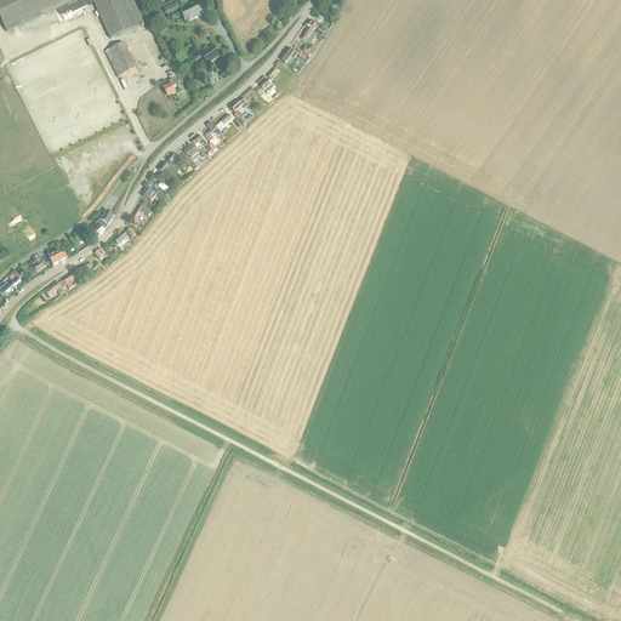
[(0,0),(0,17),(7,33),(58,10),(61,16),(87,4),(89,6),(95,4),(92,0),(0,0)]
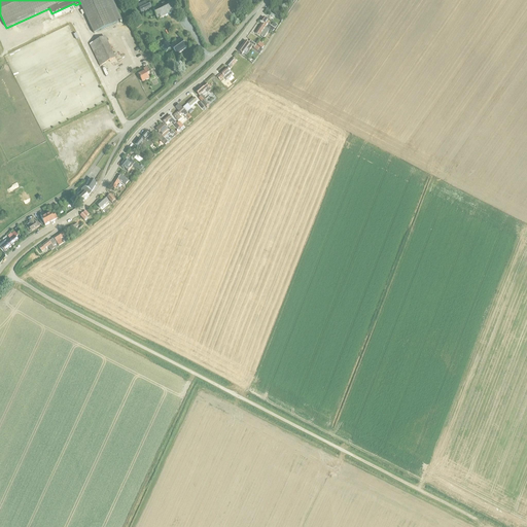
[(78,0),(80,3),(94,34),(123,21),(112,0),(78,0)]
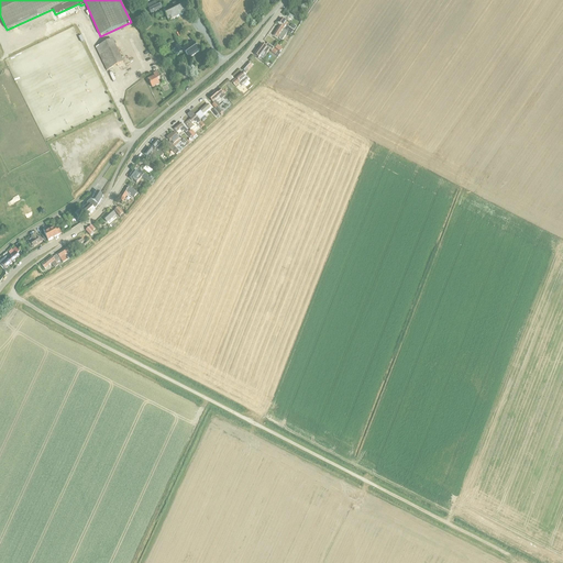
[(181,0),(163,10),(168,22),(192,10),(187,0),(181,0)]
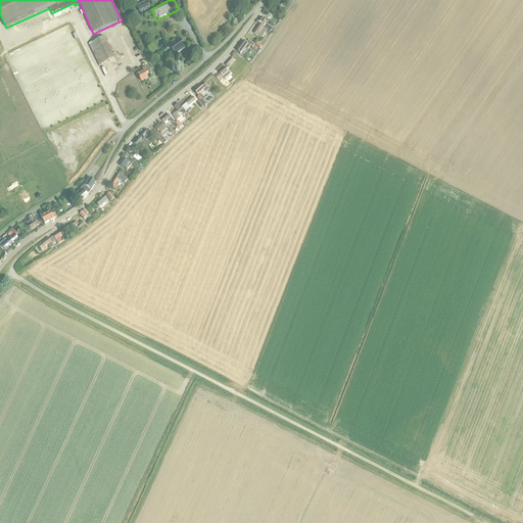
[(137,7),(140,13),(151,7),(148,2),(145,3),(144,2),(137,6),(138,7),(137,7)]
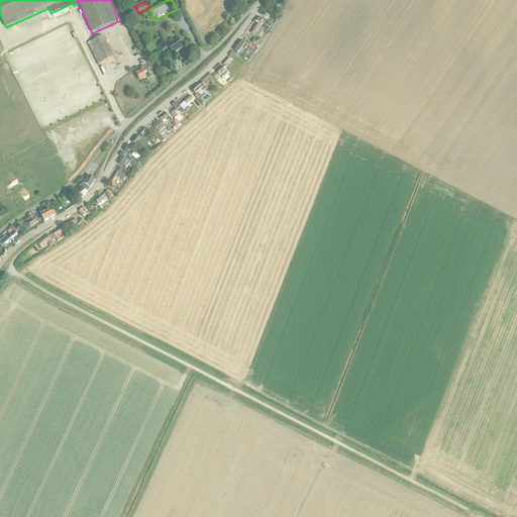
[(259,24),(268,30),(269,28),(261,22),(262,20),(257,17),(254,21),(259,24)]
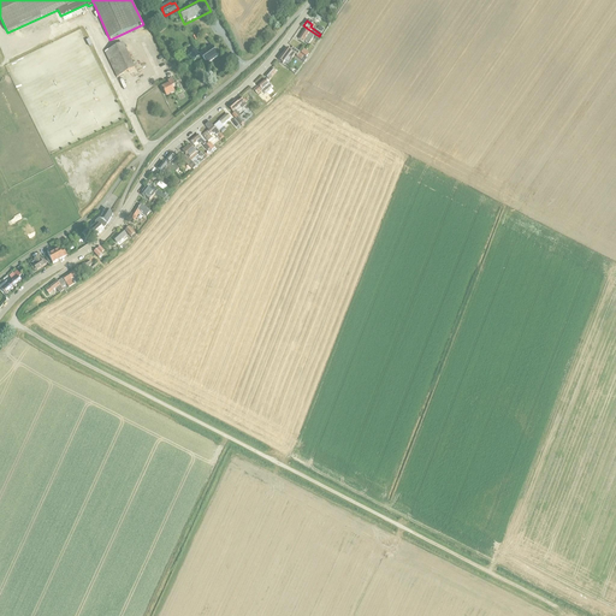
[(303,41),(308,45),(315,35),(309,31),(311,31),(306,28),(298,39),(303,41)]
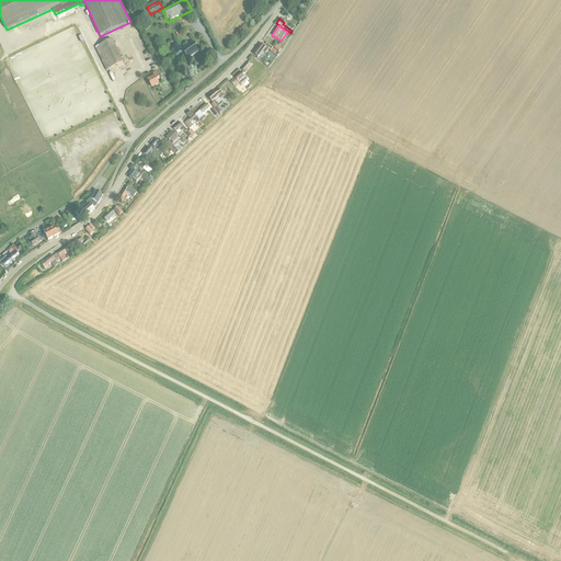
[(95,47),(106,70),(123,63),(112,39),(95,47)]
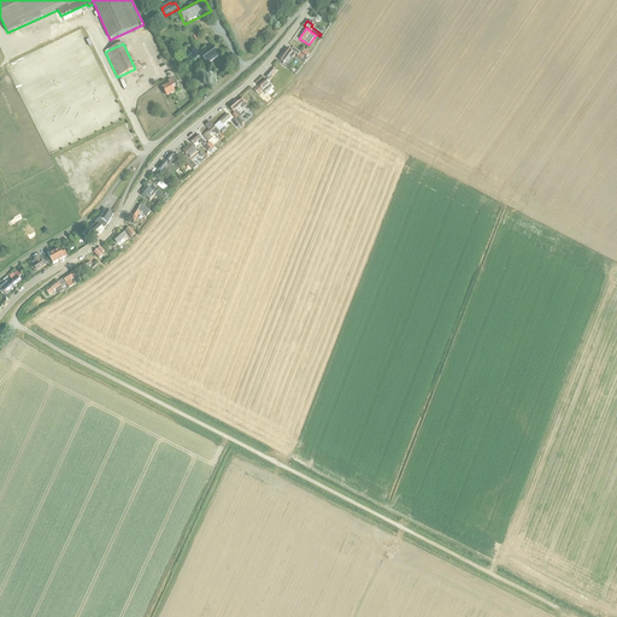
[(201,57),(206,65),(219,57),(212,47),(200,56),(197,51),(189,56),(194,62),(201,57)]
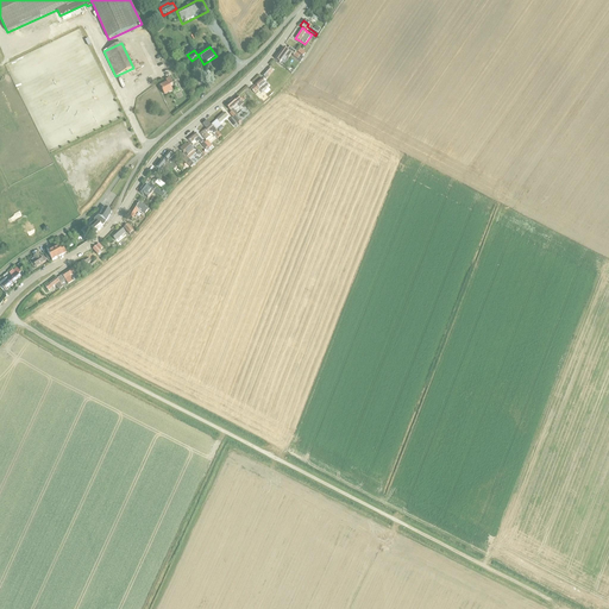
[(297,60),(301,62),(303,58),(301,56),(300,56),(296,54),(296,52),(289,46),(287,50),(284,48),(277,56),(275,60),(280,63),(282,60),(286,56),(288,58),(292,54),(294,56),(293,56),(297,60)]
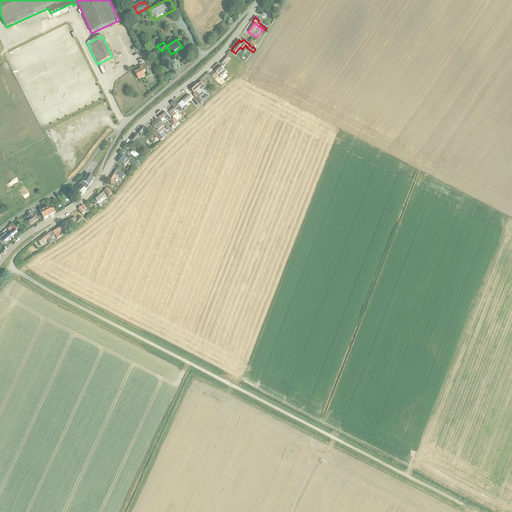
[(227,55),(226,57),(225,57),(220,63),(223,66),(229,60),(230,58),(227,55)]
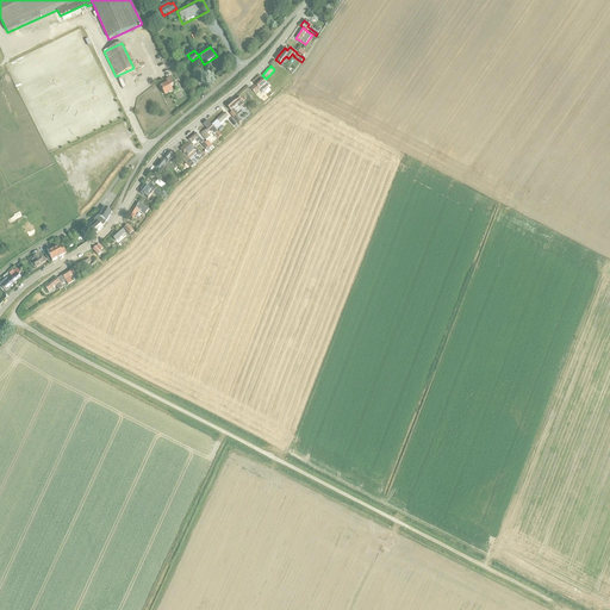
[(261,92),(268,86),(262,79),(251,88),(255,93),(260,89),(261,92)]
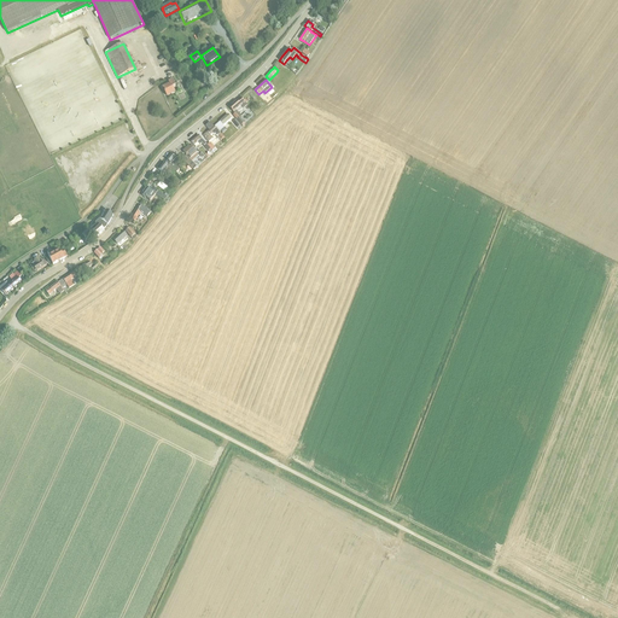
[(173,88),(175,87),(173,81),(169,82),(170,85),(163,88),(167,97),(175,93),(173,88)]
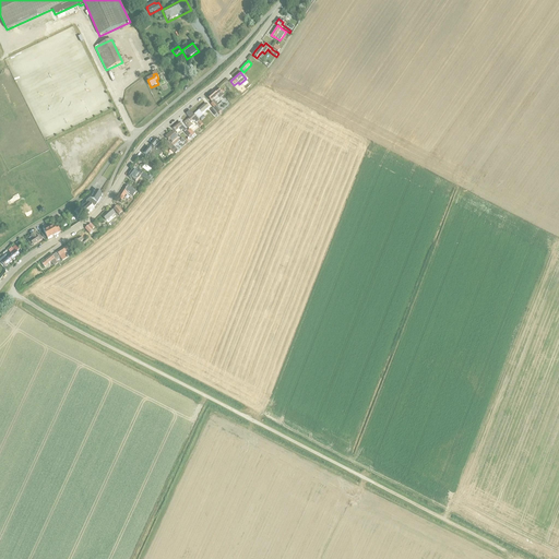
[(43,131),(47,139),(113,105),(109,98),(102,107),(93,107),(95,111),(91,111),(86,107),(92,107),(86,105),(94,105),(80,100),(83,99),(78,97),(78,88),(74,88),(72,95),(46,85),(46,87),(54,91),(48,96),(51,97),(47,100),(46,99),(45,102),(56,113),(51,115),(51,120),(52,121),(49,121),(49,128),(43,131)]
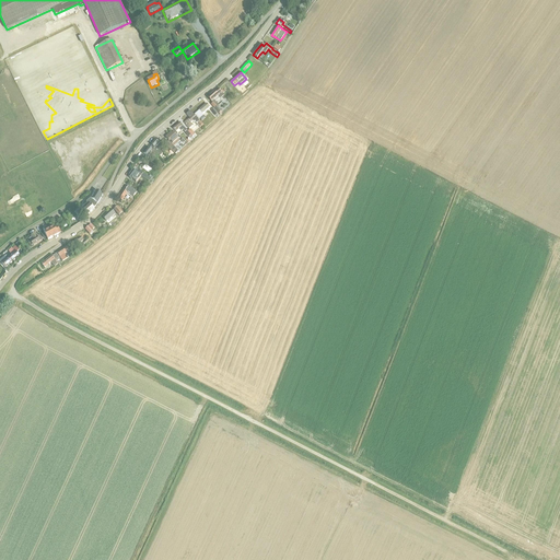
[(218,96),(220,98),(223,95),(222,94),(220,92),(218,89),(208,97),(212,103),(211,104),(219,114),(221,112),(217,106),(218,105),(213,100),(218,96)]
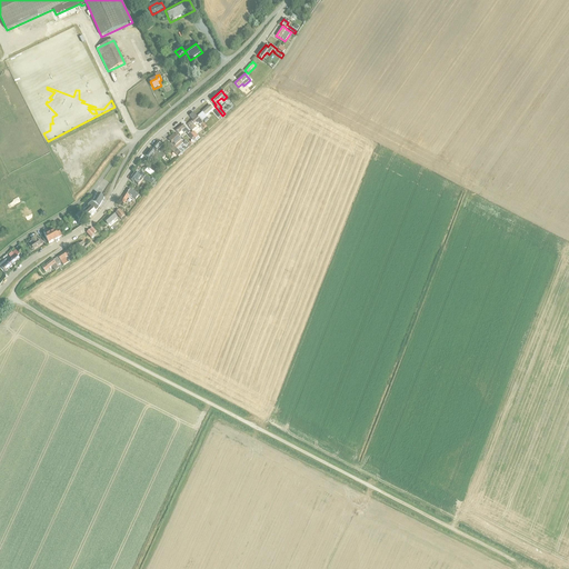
[(206,116),(212,109),(209,106),(197,117),(201,121),(207,117),(206,116)]
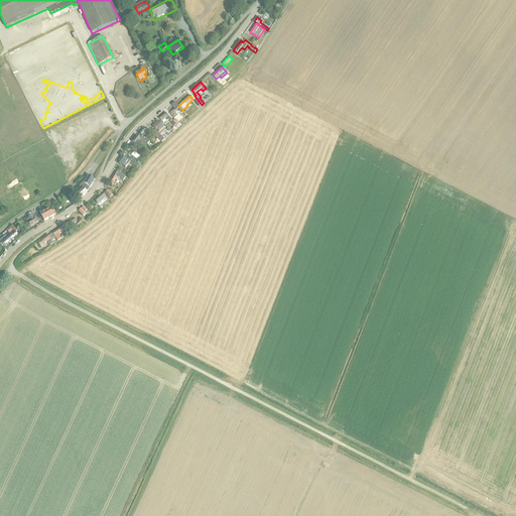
[(184,118),(187,115),(183,112),(175,103),(172,105),(174,109),(169,113),(174,118),(177,116),(175,114),(177,112),(178,113),(179,112),(184,118)]
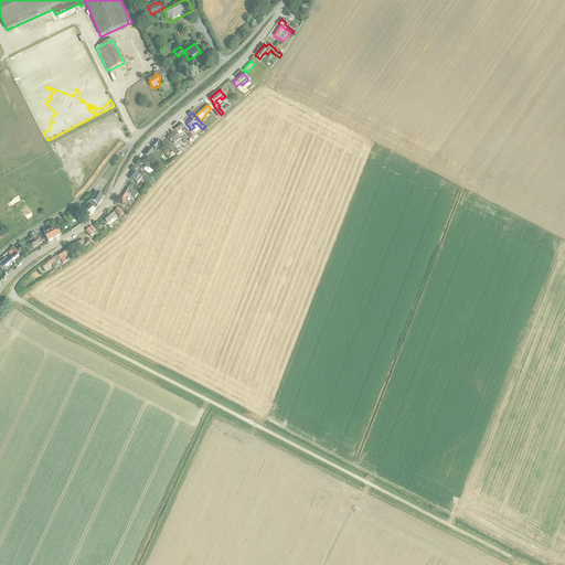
[(184,131),(192,139),(193,140),(194,139),(181,124),(174,129),(178,132),(180,130),(182,132),(184,131)]
